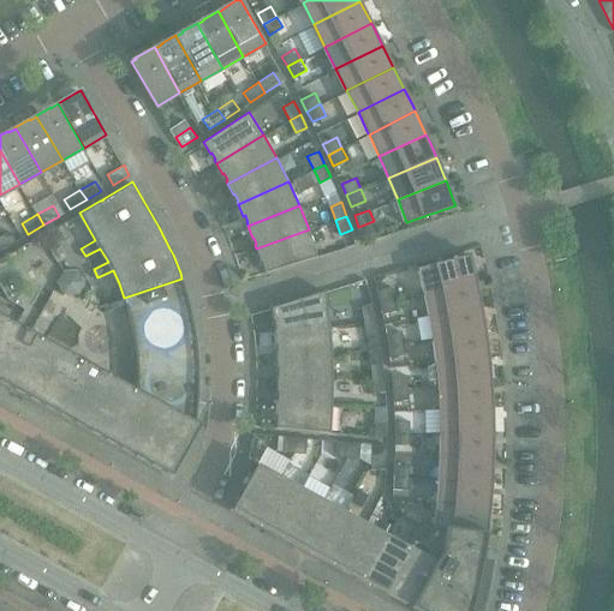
[(317,256),(309,229),(256,249),(261,259),(266,271),(317,256)]
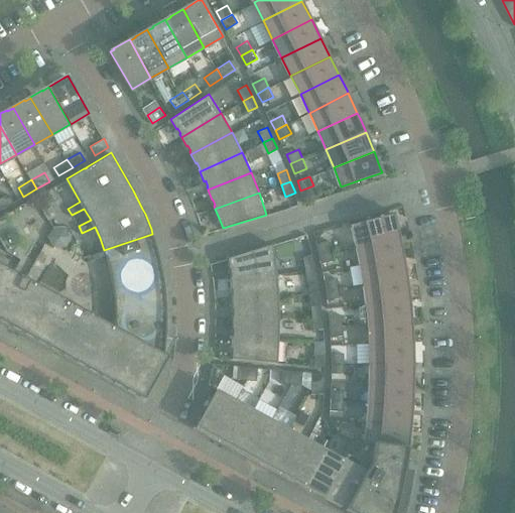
[(11,204),(6,195),(0,198),(0,208),(0,210),(11,204)]
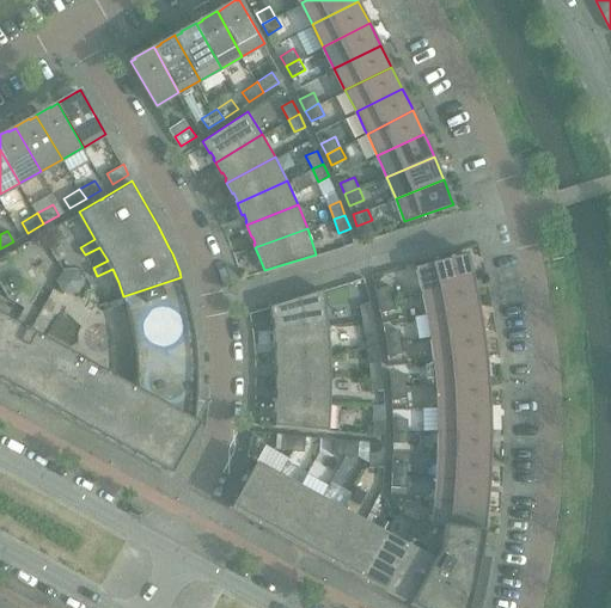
[(474,278),(469,258),(468,252),(417,265),(422,289),(474,278)]
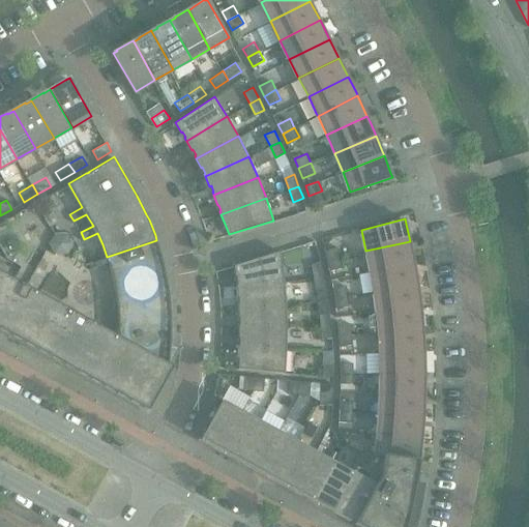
[(67,253),(74,242),(67,232),(55,233),(50,243),(56,253),(67,253)]
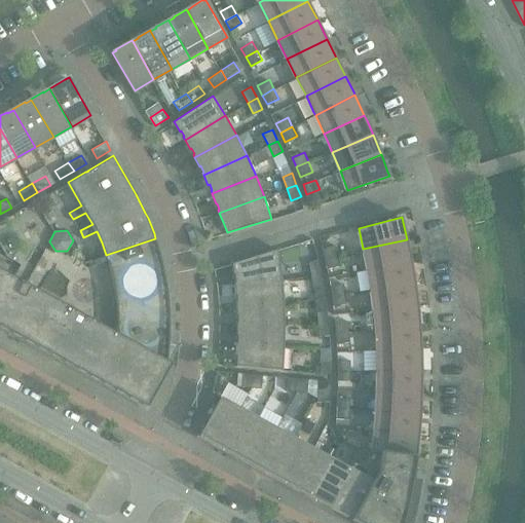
[(312,237),(305,240),(307,255),(319,255),(312,237)]
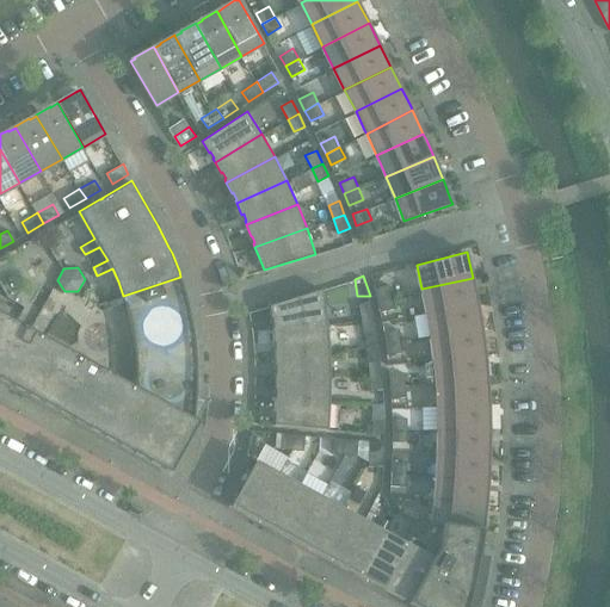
[(196,377),(196,369),(197,369),(197,367),(196,367),(196,359),(197,359),(197,358),(196,358),(195,350),(196,350),(196,348),(195,348),(195,340),(193,332),(193,330),(192,330),(191,322),(192,322),(192,321),(191,321),(190,313),(191,313),(190,311),(188,304),(189,303),(188,303),(185,295),(186,295),(186,293),(185,293),(183,286),(184,285),(183,285),(180,279),(182,279),(180,277),(123,296),(125,301),(131,322),(135,344),(136,365),(136,386),(108,370),(79,422),(171,472),(192,433),(191,432),(192,425),(193,423),(196,404),(195,404),(196,396),(197,396),(196,395),(196,388),(197,386),(196,386),(196,378),(197,378),(197,377),(196,377)]
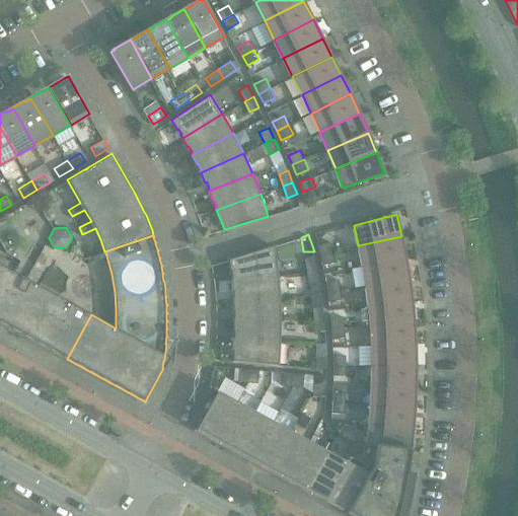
[(405,258),(401,236),(358,245),(360,254),(362,266),(405,258)]
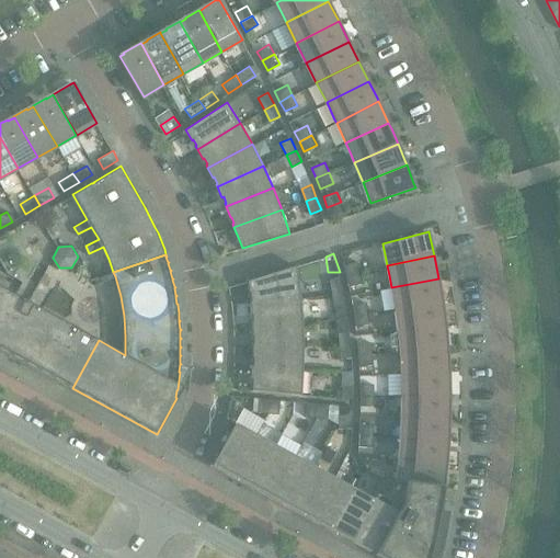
[(361,272),(357,260),(344,263),(346,274),(361,272)]
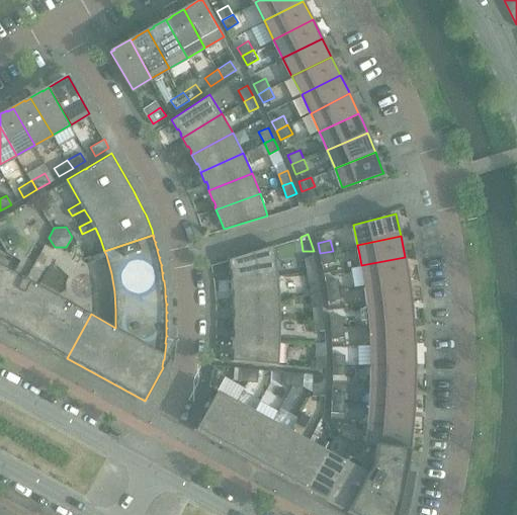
[(277,274),(274,245),(229,259),(230,269),(232,269),(232,275),(231,275),(232,277),(232,278),(277,274)]
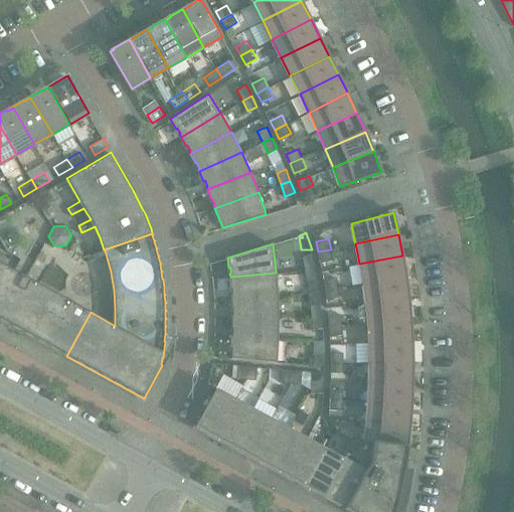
[(333,260),(331,249),(318,251),(320,263),(333,260)]
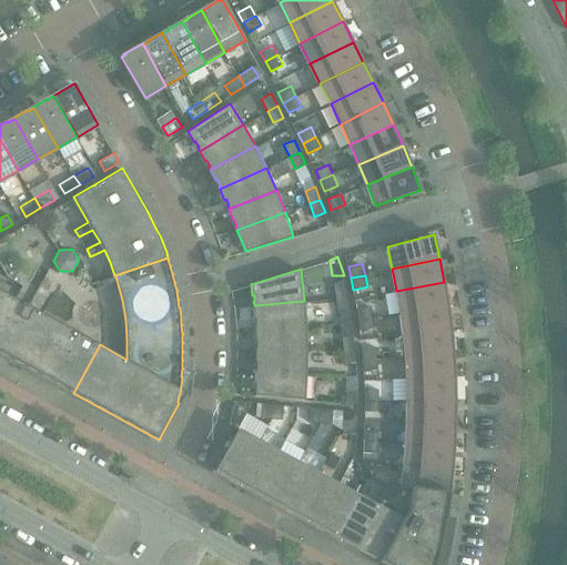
[(347,294),(344,280),(334,282),(336,296),(347,294)]
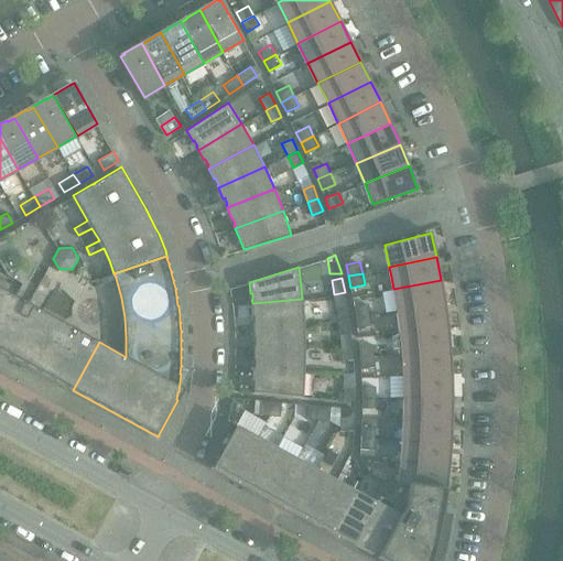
[(444,303),(441,280),(393,289),(398,310),(444,303)]
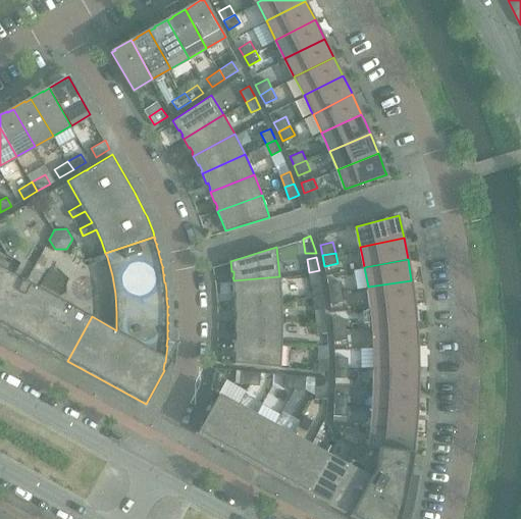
[(92,316),(0,265),(0,323),(67,361),(92,316)]
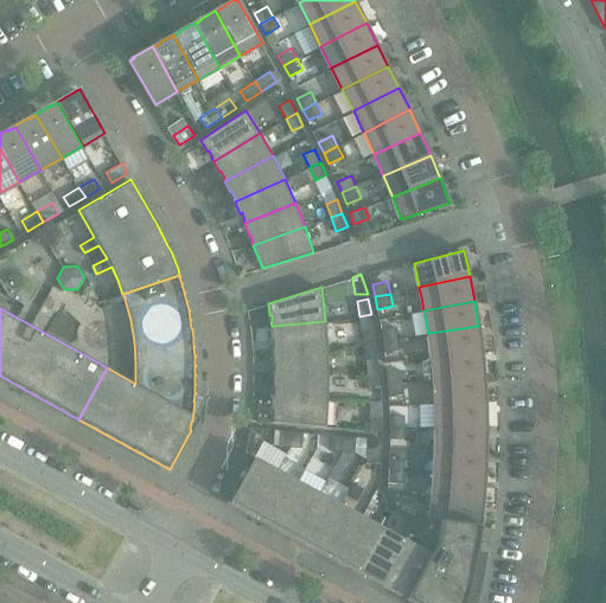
[(374,329),(371,314),(359,316),(363,332),(374,329)]
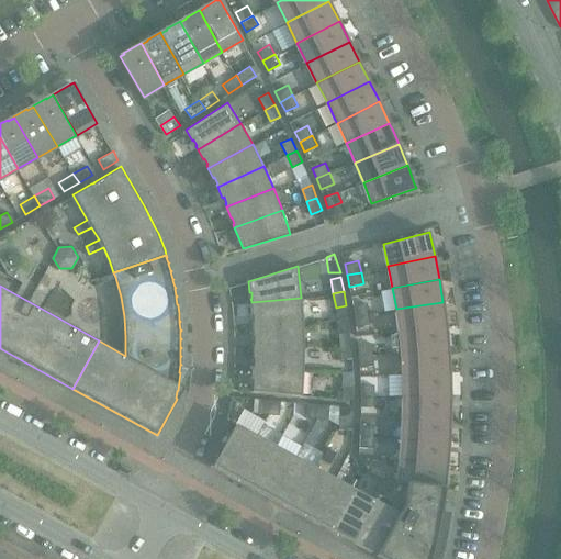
[(303,322),(301,298),(251,302),(253,314),(254,314),(254,321),(253,321),(253,323),(253,324),(303,322)]
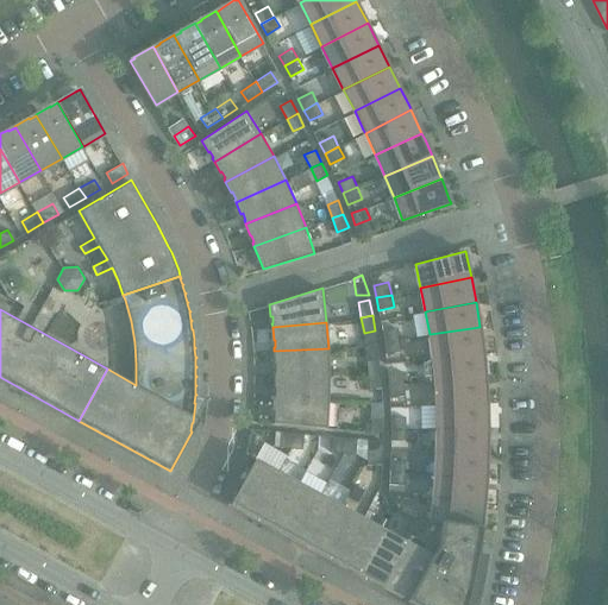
[(399,339),(397,327),(382,328),(384,341),(399,339)]
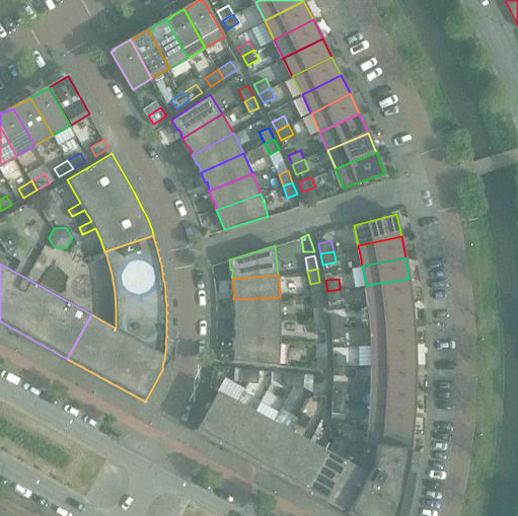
[(412,299),(409,279),(366,285),(368,304),(412,299)]
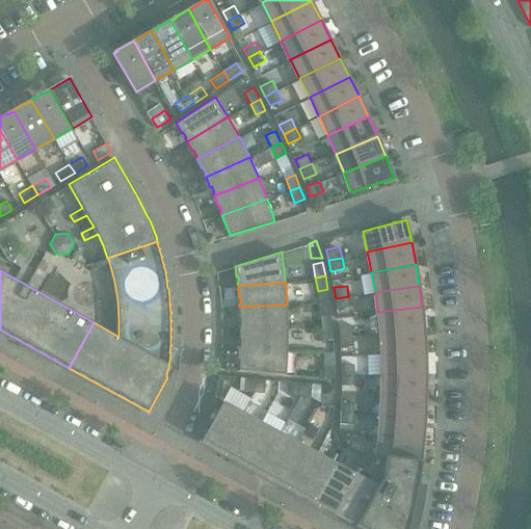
[(329,301),(327,289),(318,291),(319,301),(329,301)]
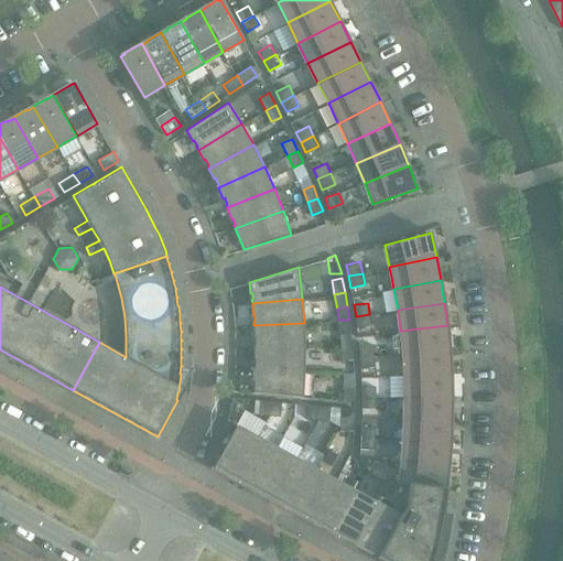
[(371,325),(369,314),(356,316),(357,327),(371,325)]
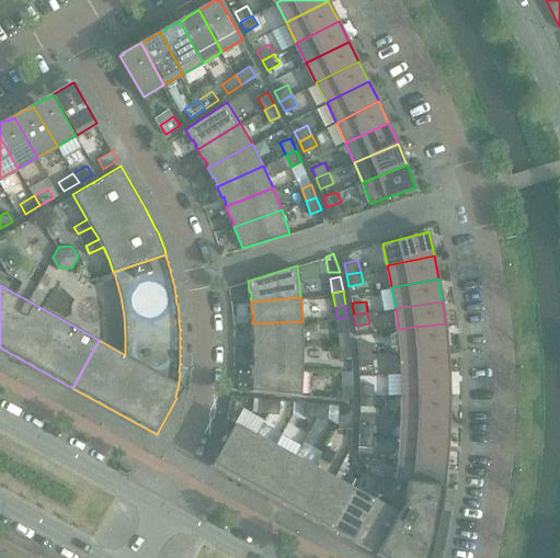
[(350,330),(347,318),(336,318),(339,331),(350,330)]
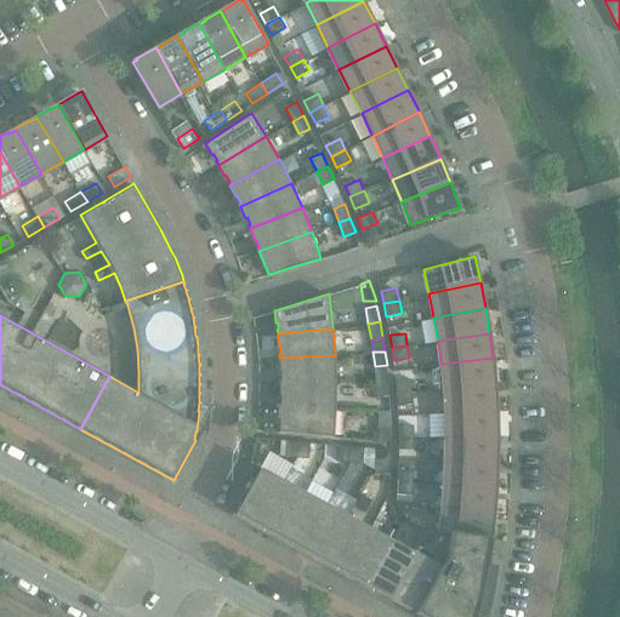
[(336,382),(335,355),(279,358),(279,370),(282,370),(282,378),(280,378),(280,382),(336,382)]
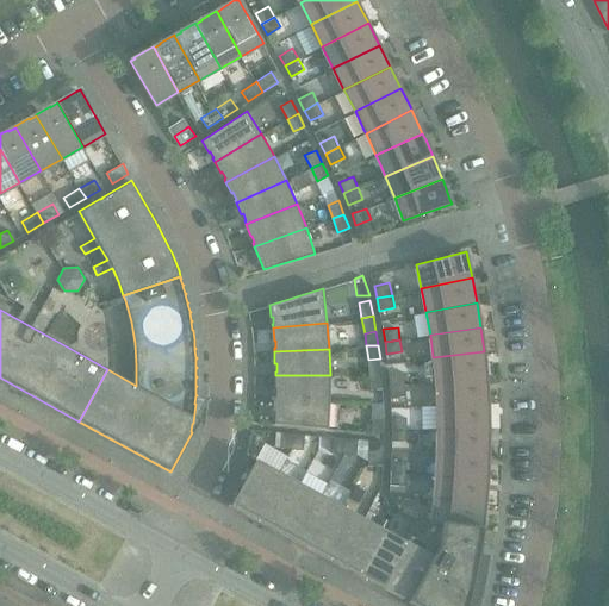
[(486,378),(484,351),(433,357),(434,370),(435,381),(486,378)]
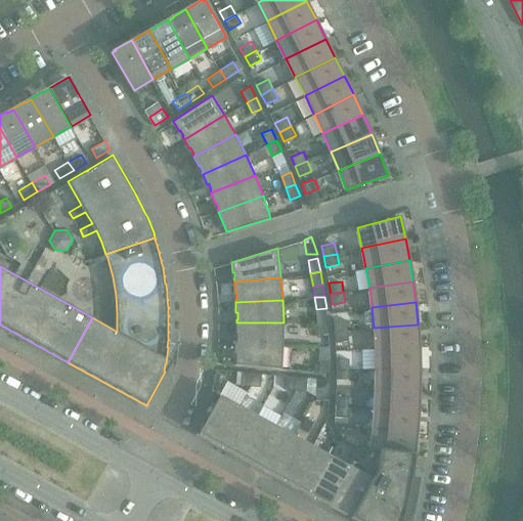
[(328,321),(327,308),(316,309),(317,322),(328,321)]
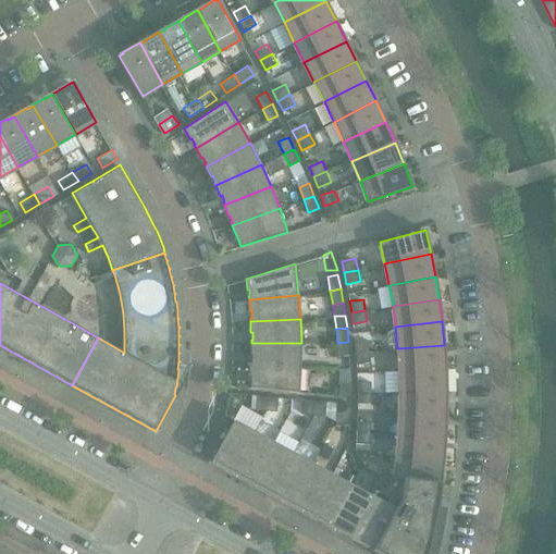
[(370,351),(369,340),(355,341),(356,352),(370,351)]
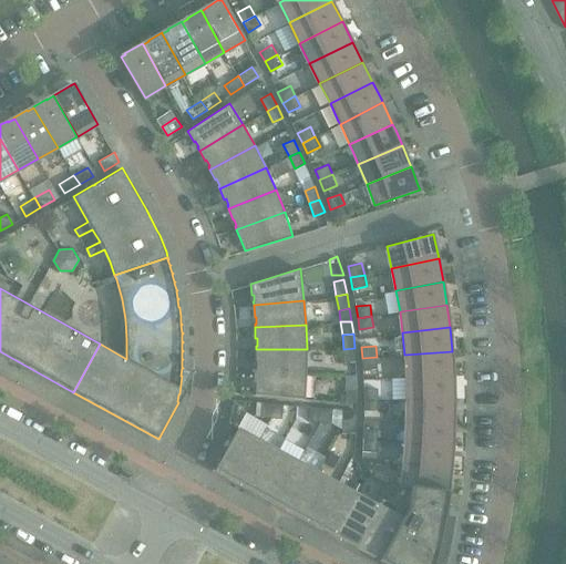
[(356,361),(354,348),(343,349),(345,362),(356,361)]
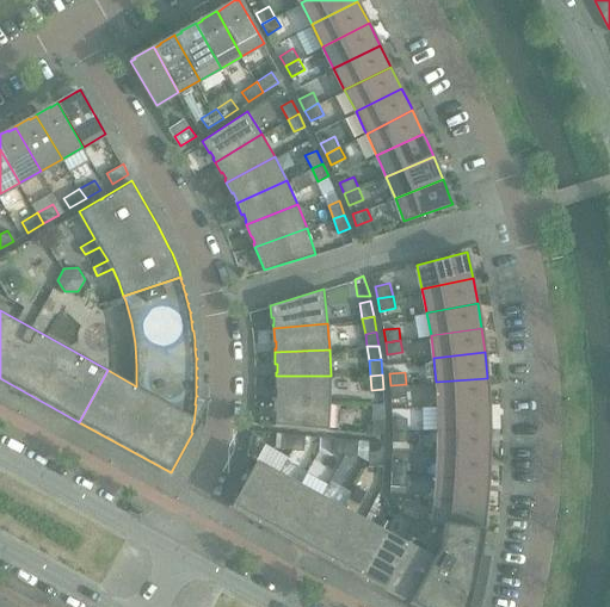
[(330,401),(331,376),(276,376),(276,388),(277,388),(277,395),(276,395),(276,397),(276,400),(330,401)]
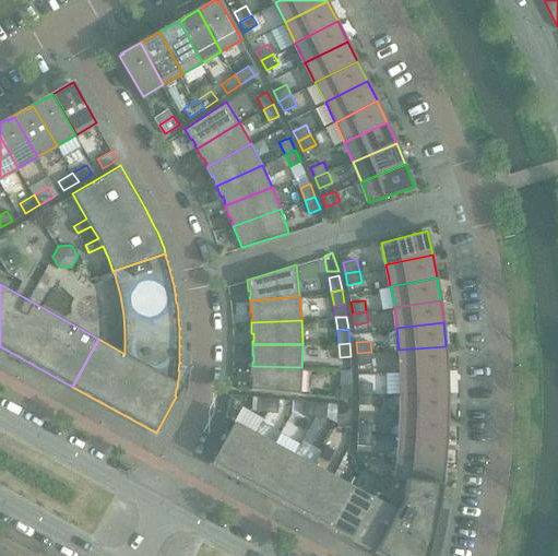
[(447,369),(446,346),(399,350),(400,371),(447,369)]
